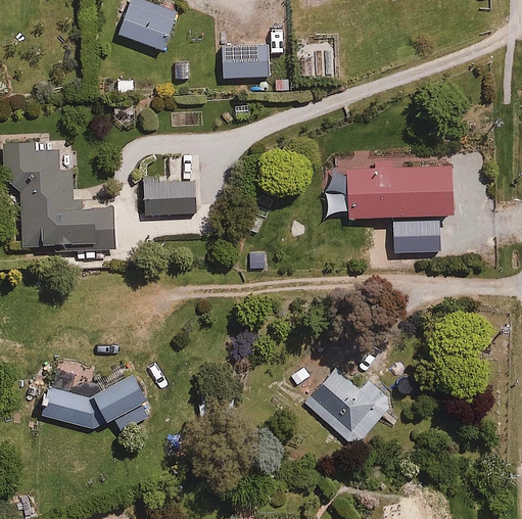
[(146,0),(128,0),(115,30),(164,51),(181,14),(146,0)]
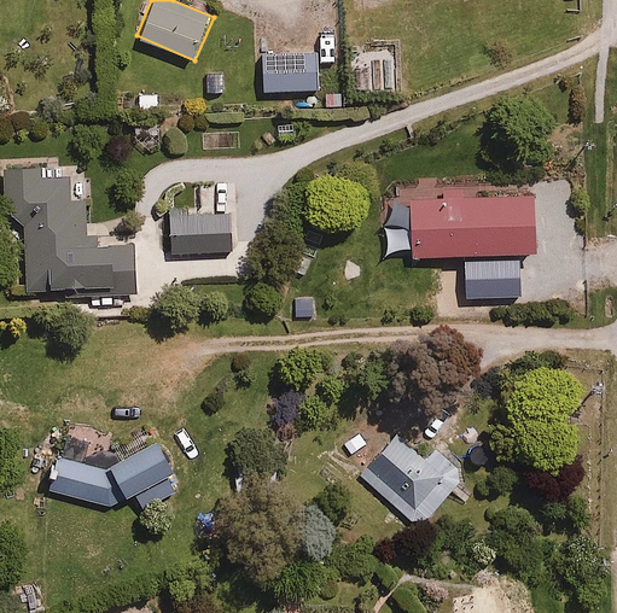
[(318,53),(260,58),(263,94),(320,89),(318,53)]
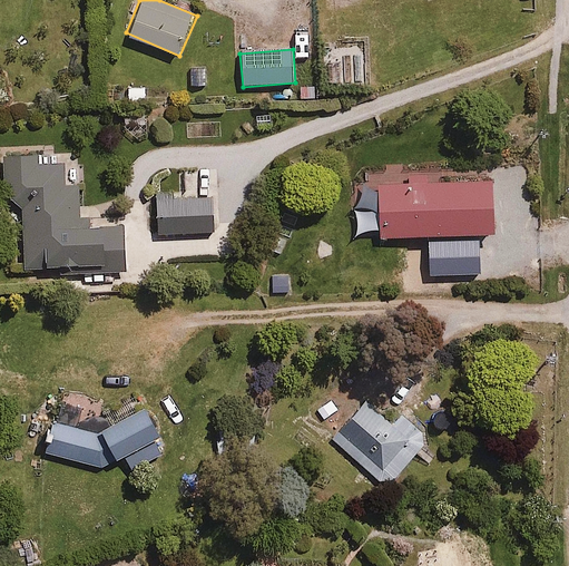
[(149,86),(124,85),(124,105),(149,105),(149,86)]
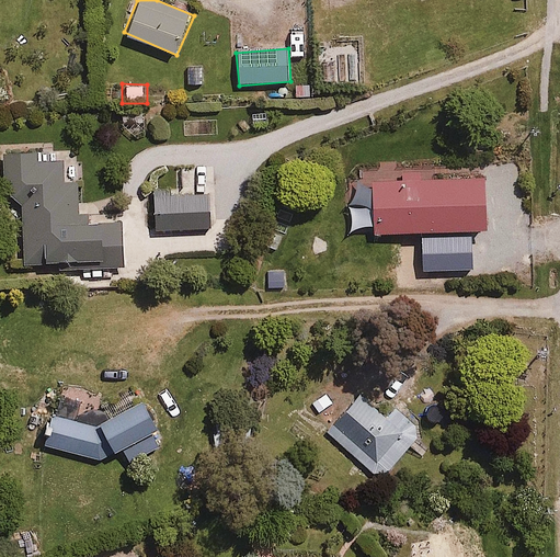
[(22,247),(22,264),(124,262),(123,217),(80,218),(79,180),(66,181),(66,161),(20,162),(21,211),(12,211),(13,247),(22,247)]
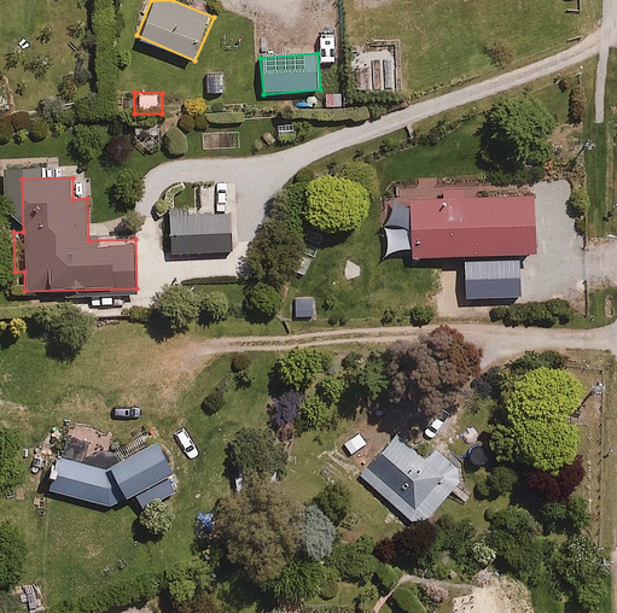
[(385,227),(385,257),(536,255),(535,194),(403,197),(405,227),(385,227)]
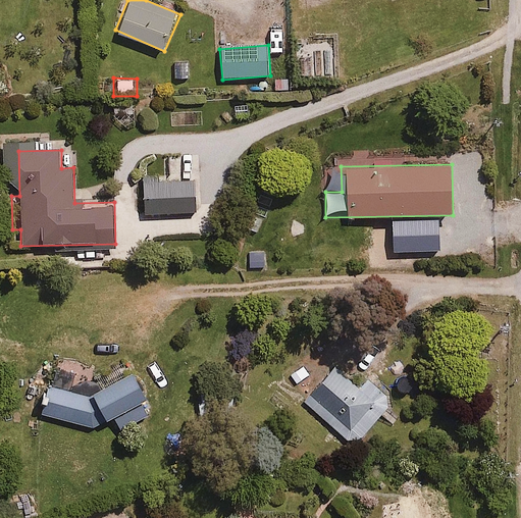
[(197,179),(144,182),(145,214),(198,212),(197,179)]
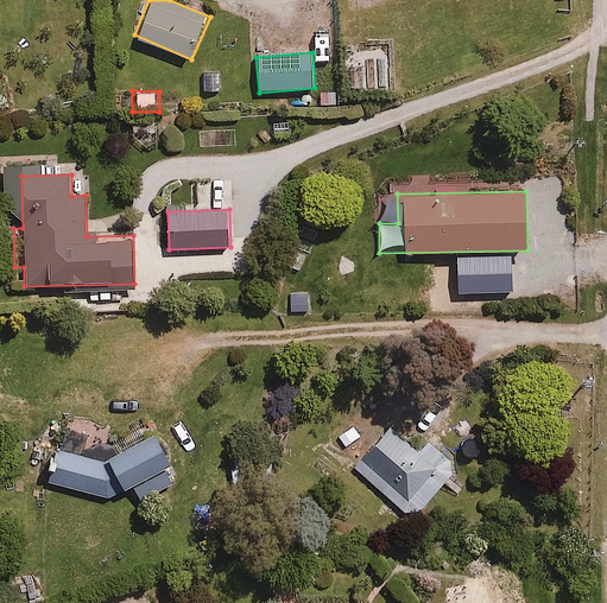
[(503,256),(463,258),(465,285),(504,284),(503,256)]
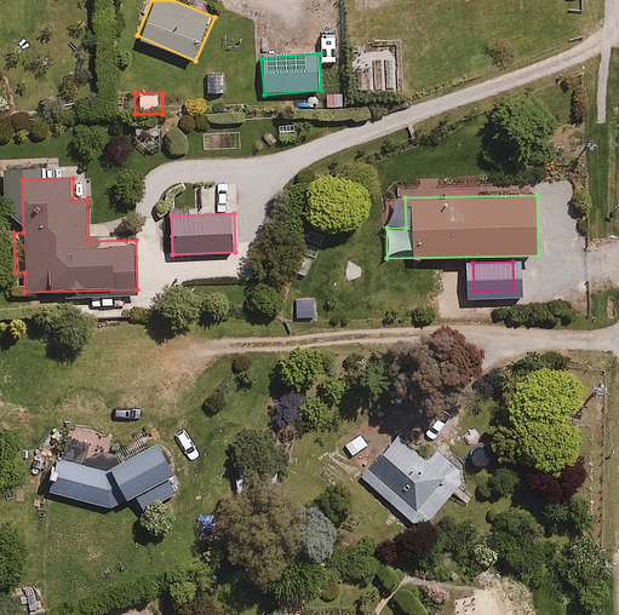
[(557,285),(517,286),(519,314),(559,312),(557,285)]
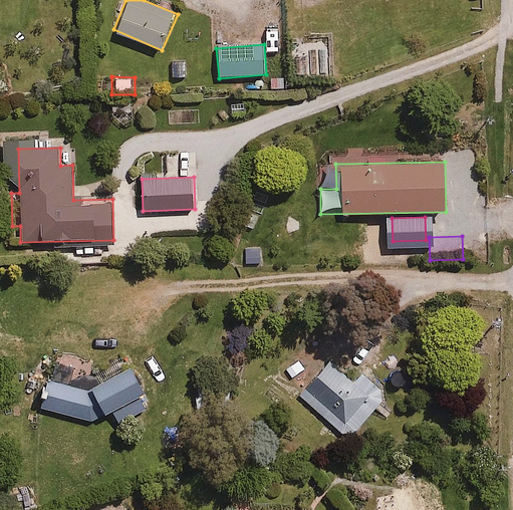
[(357,388),(330,362),(295,399),(326,429),(334,420),(351,437),(389,399),(366,377),(357,388)]
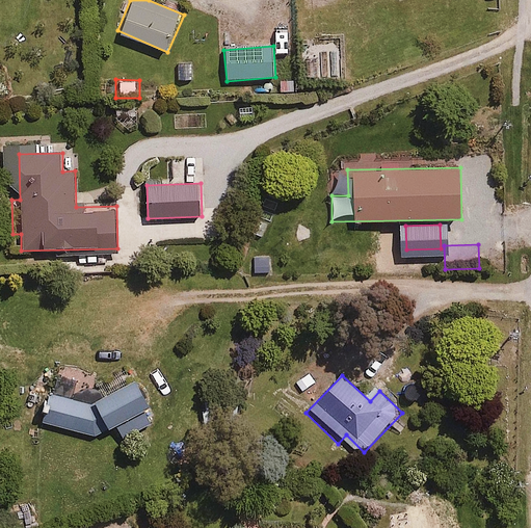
[(137,378),(89,405),(50,394),(42,424),(94,439),(153,404),(137,378)]
